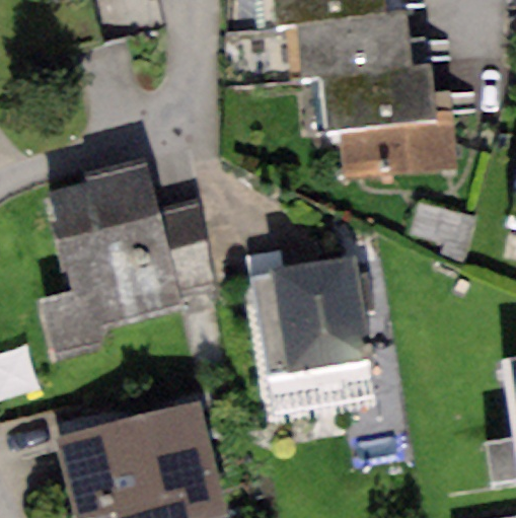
[(273,0),(277,26),(295,23),(402,10),(400,0),(273,0)]
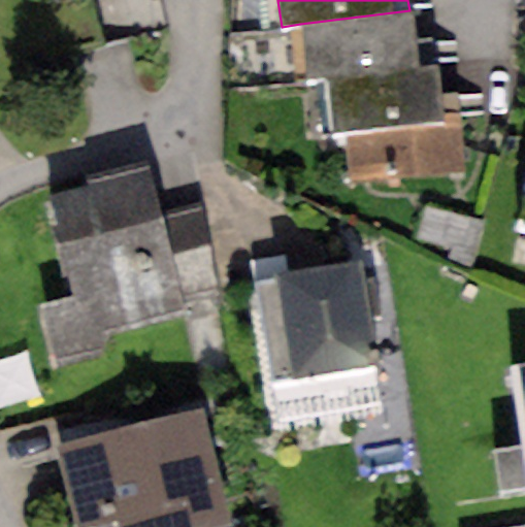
[(409,10),(300,24),(307,83),(329,80),(435,67),(432,42),(414,45),(409,10)]
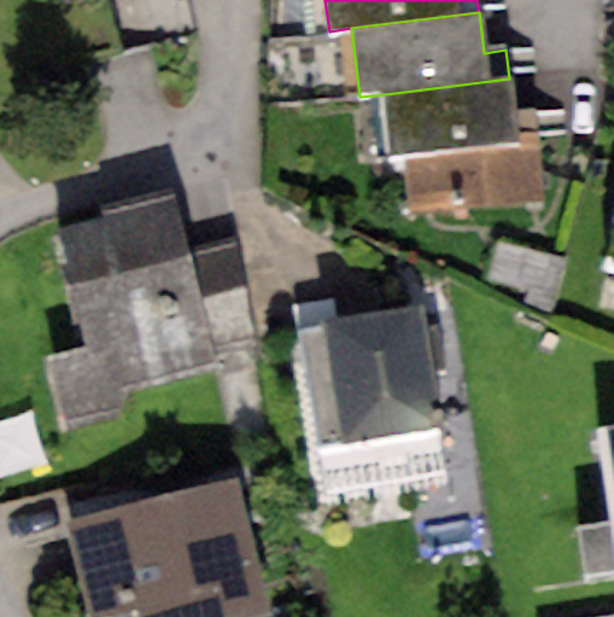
[(513,115),(509,79),(385,94),(391,157),(405,156),(411,216),(548,203),(538,112),(513,115)]
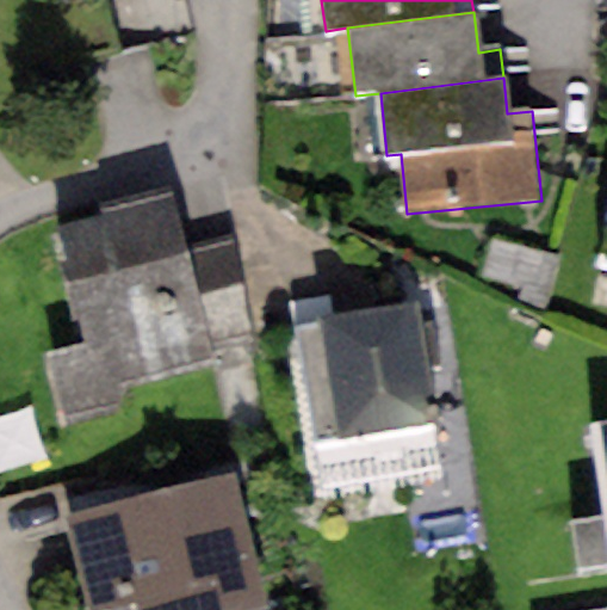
[(110,214),(56,227),(82,340),(44,349),(61,423),(124,408),(119,389),(212,368),(208,347),(185,248),(171,189),(107,203),(110,214)]
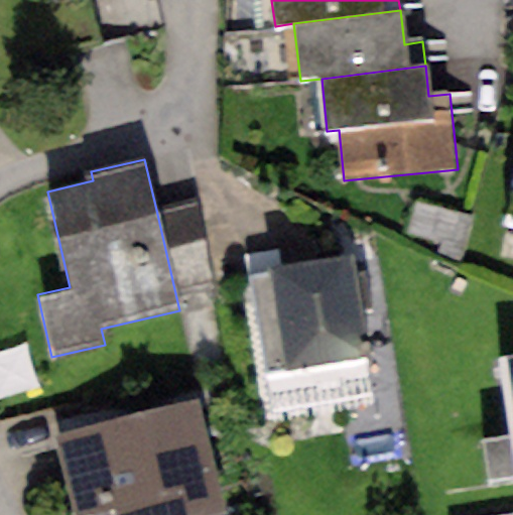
[(512,171),(501,225),(512,227),(512,171)]
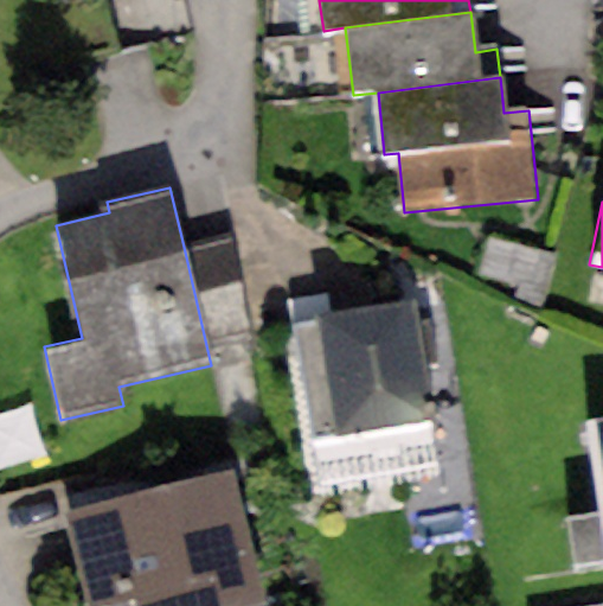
[(235,236),(184,247),(206,345),(256,335),(235,236)]
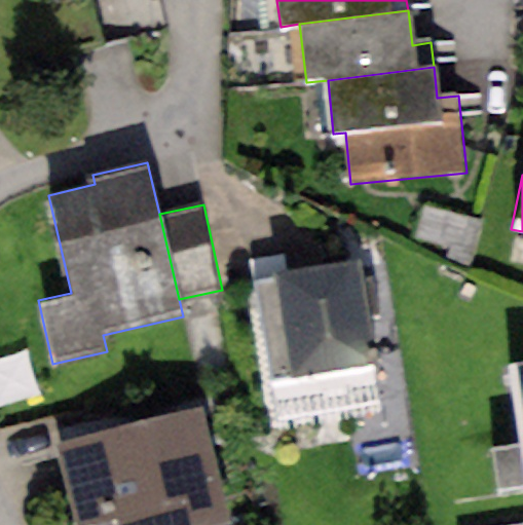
[(428,205),(418,236),(451,248),(448,256),(471,263),(483,223),(428,205)]
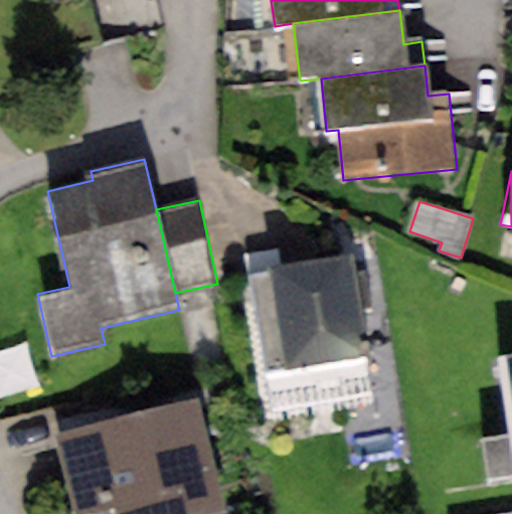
[(355,253),(269,268),(286,368),(371,354),(355,253)]
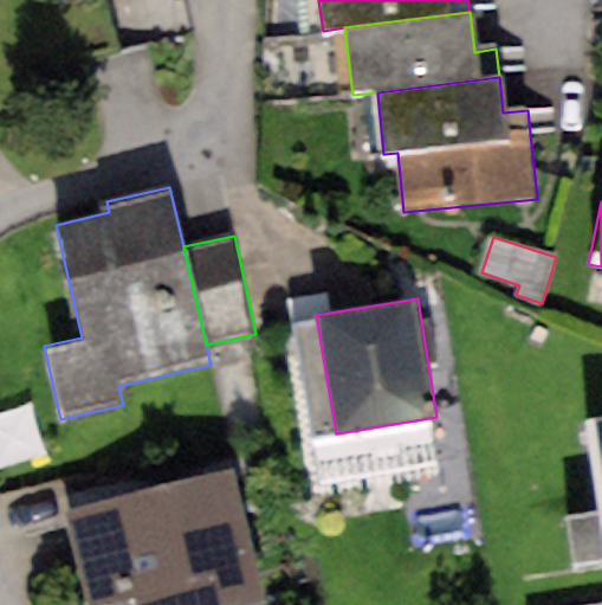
[(601,417),(588,419),(601,507),(601,417)]
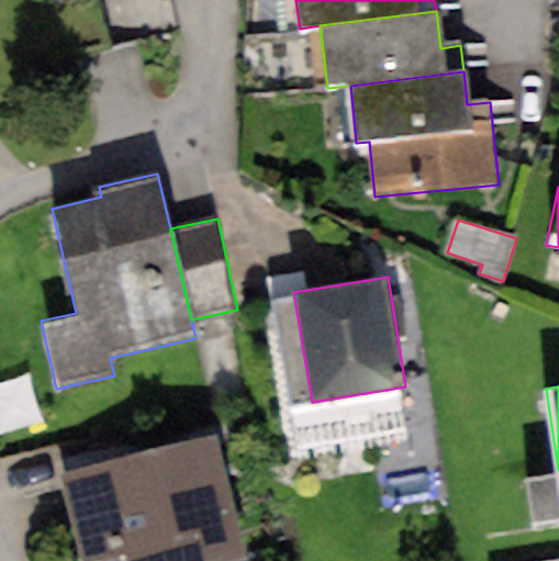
[(216,437),(64,477),(85,560),(88,560),(125,551),(127,560),(243,560),(248,560),(216,437)]
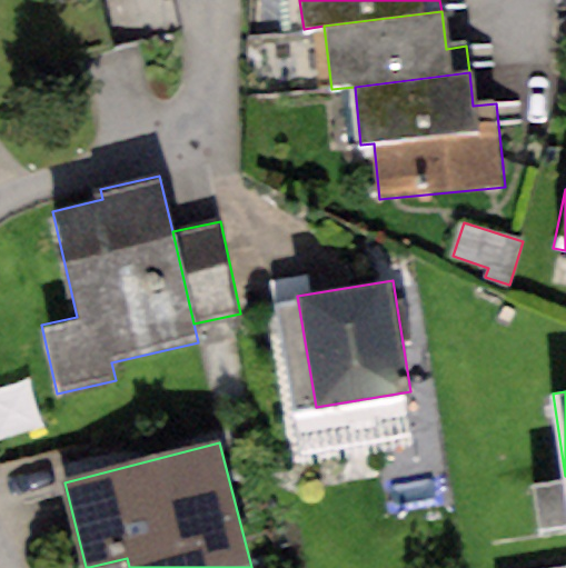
[(129,567),(127,558),(89,567),(129,567)]
